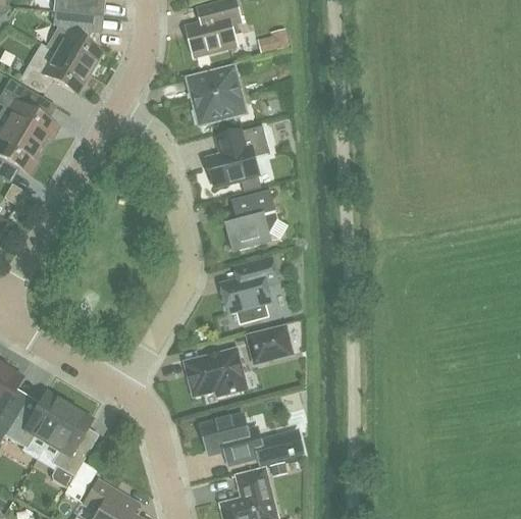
[(86,14),(87,0),(54,0),(53,11),(86,14)]
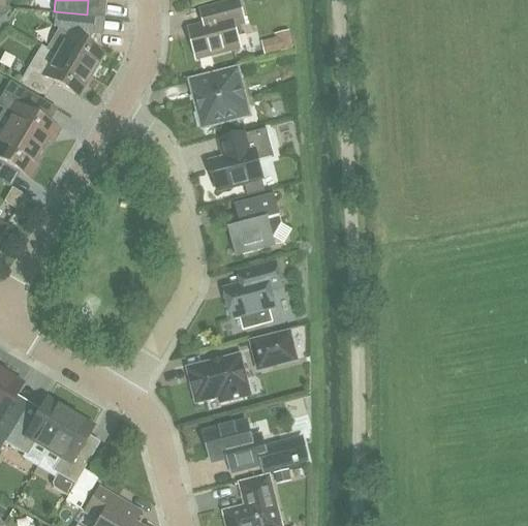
[(196,57),(239,45),(236,34),(240,33),(242,29),(239,18),(243,17),(239,0),(229,0),(207,6),(210,18),(207,22),(188,27),(196,57)]
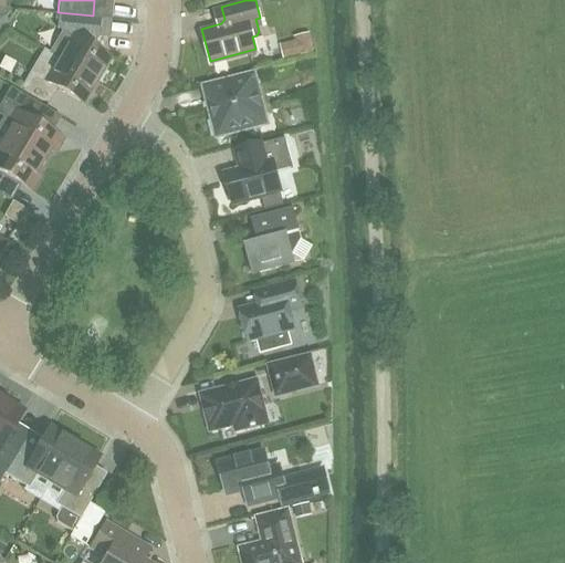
[(100,17),(93,16),(58,12),(56,25),(71,34),(58,55),(96,79),(110,55),(83,40),(86,34),(97,35),(100,17)]
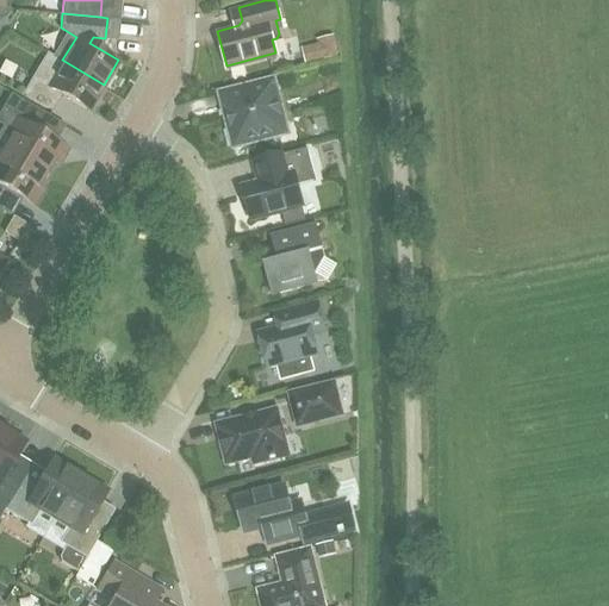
[(334,33),(317,38),(318,42),(302,47),(305,63),(340,54),(334,33)]
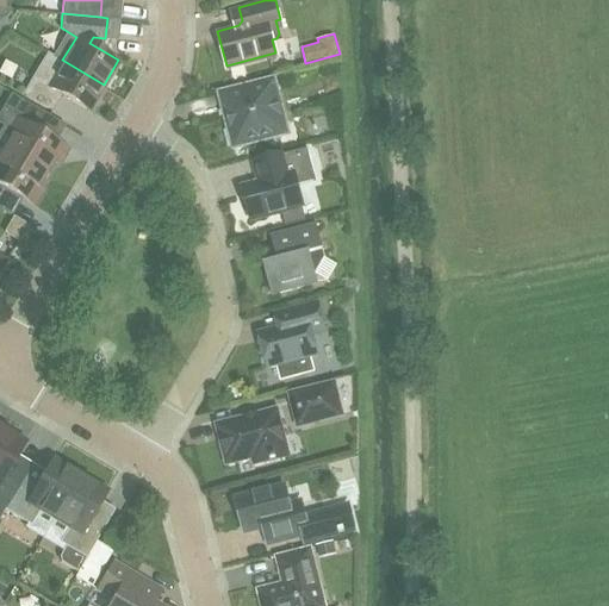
[(88,108),(104,85),(62,60),(49,51),(25,93),(51,108),(61,93),(88,108)]
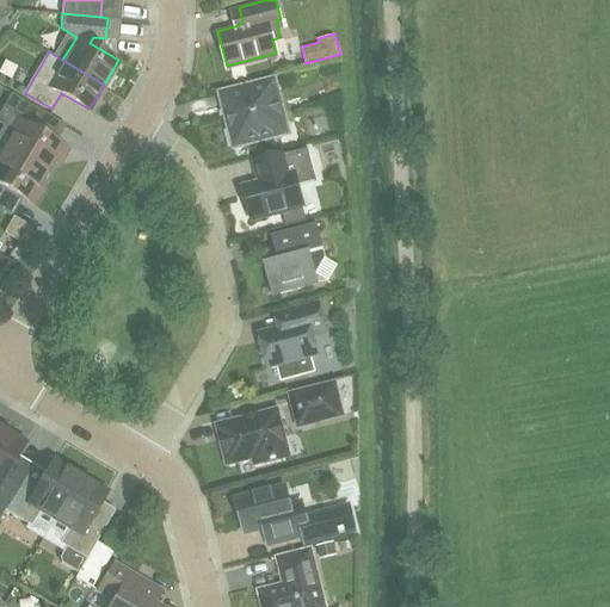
[(233,146),(288,131),(275,76),(219,91),(233,146)]
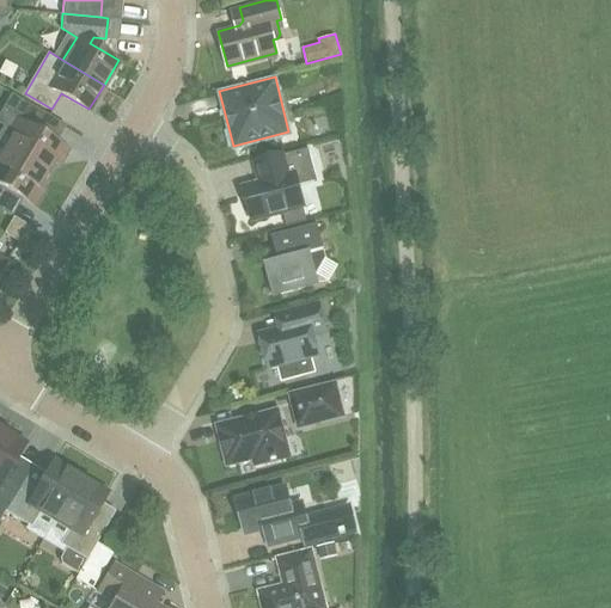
[(57,163),(67,148),(34,129),(42,115),(10,94),(0,110),(0,122),(8,127),(6,131),(12,134),(4,148),(46,173),(53,160),(57,163)]
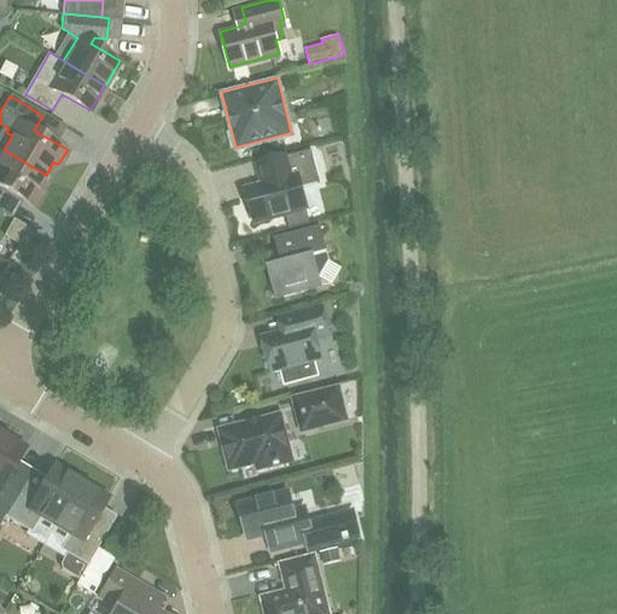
[(0,188),(1,186),(34,205),(42,191),(38,187),(46,175),(4,150),(0,147),(0,188)]
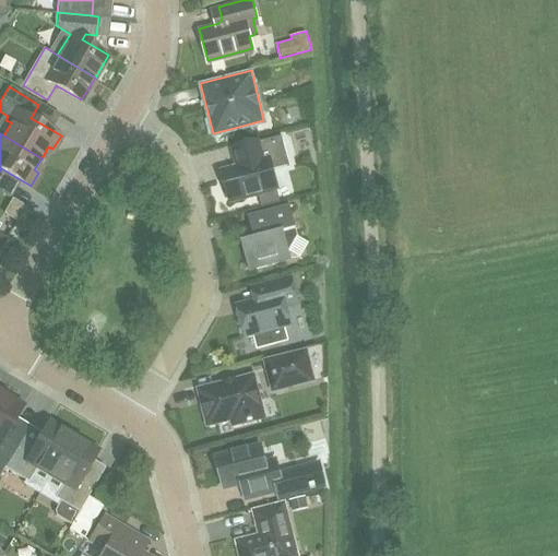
[(264,158),(260,139),(232,146),(237,166),(223,169),(230,199),(260,191),(261,194),(277,190),(269,157),(264,158)]
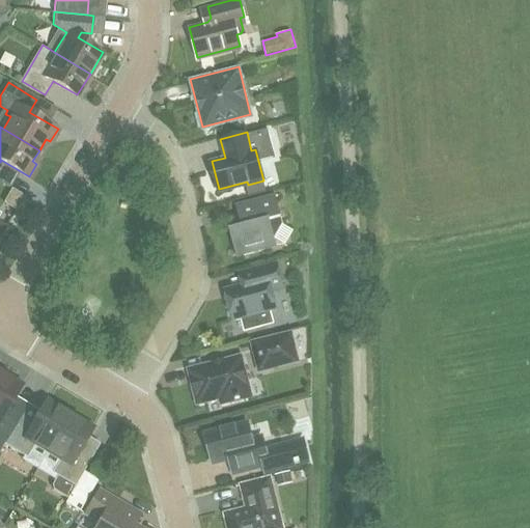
[(235,255),(276,244),(274,237),(282,222),(275,193),(234,203),(241,225),(229,228),(235,255)]
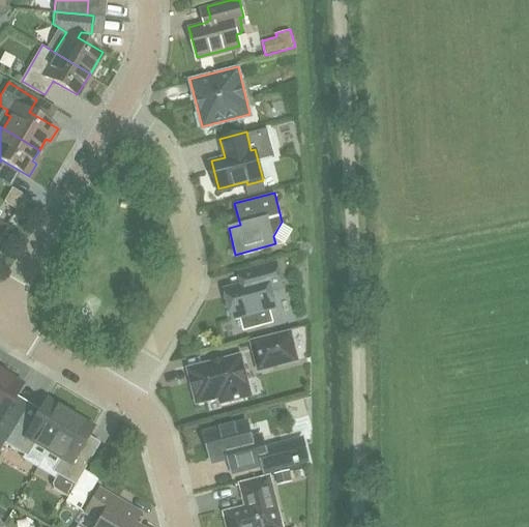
[(237,271),(241,284),(225,288),(232,317),(238,316),(242,330),(263,325),(259,310),(274,306),(270,289),(283,286),(275,261),(251,267),(237,271)]
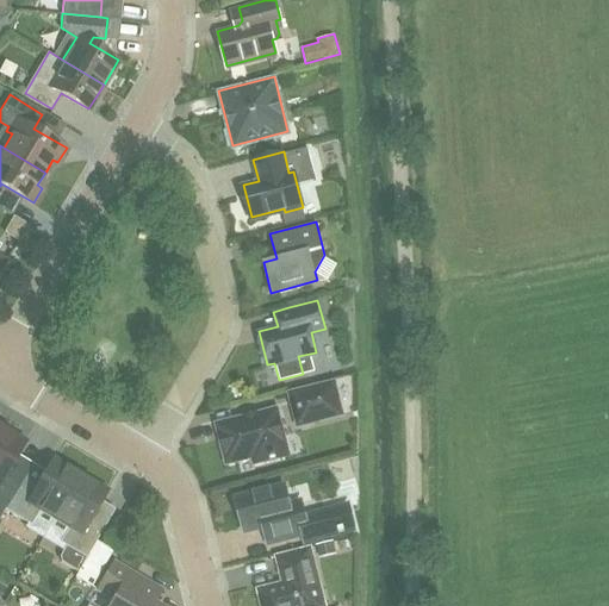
[(300,388),(309,420),(342,412),(334,380),(300,388)]
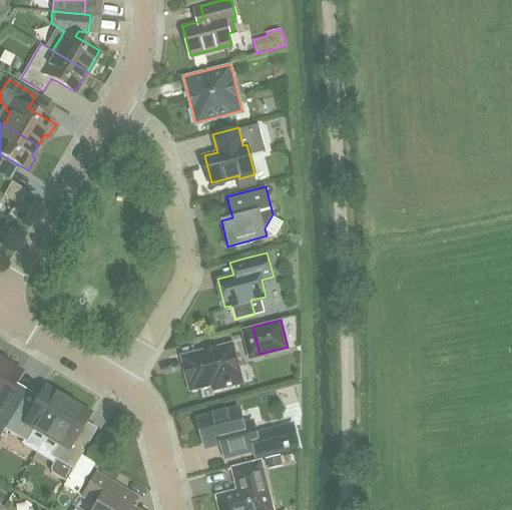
[(213,389),(241,382),(232,343),(181,355),(190,389),(211,383),(213,389)]
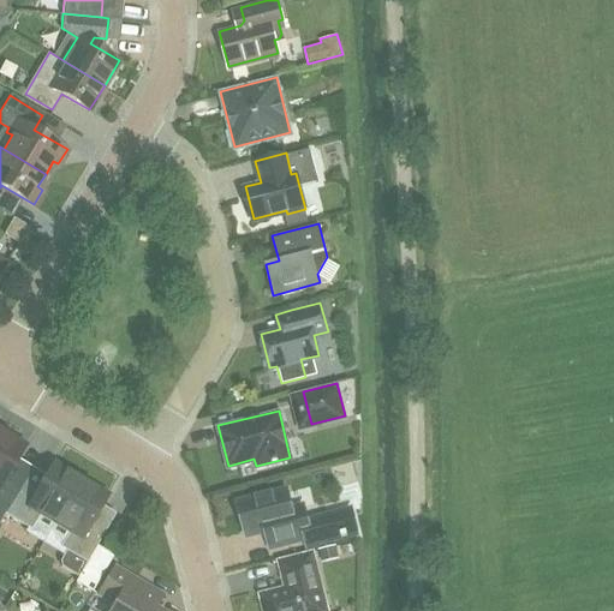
[(0,516),(4,511),(19,486),(18,485),(5,477),(24,444),(0,430),(0,516)]
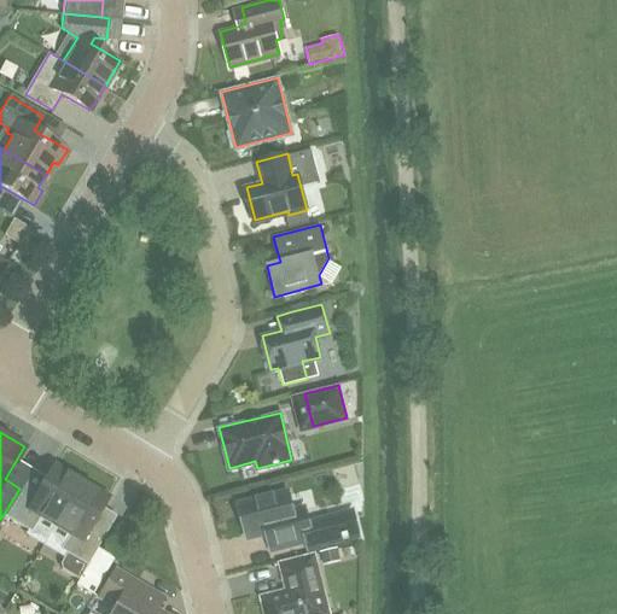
[(54,522),(80,480),(53,463),(35,495),(19,485),(18,487),(19,489),(4,514),(30,530),(40,514),(54,522)]
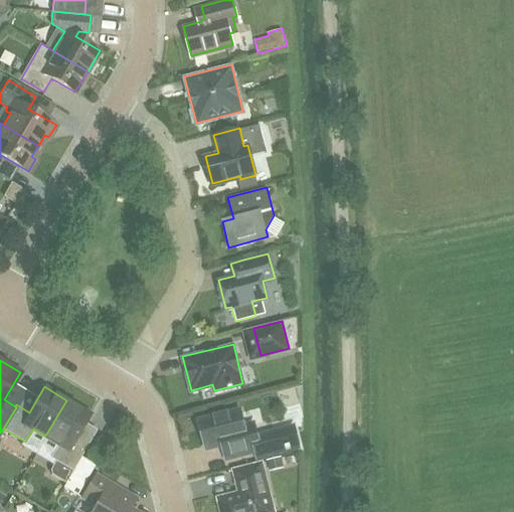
[(78,459),(86,446),(73,439),(89,413),(66,400),(45,436),(57,443),(49,456),(54,459),(49,468),(50,473),(65,481),(72,470),(78,459)]
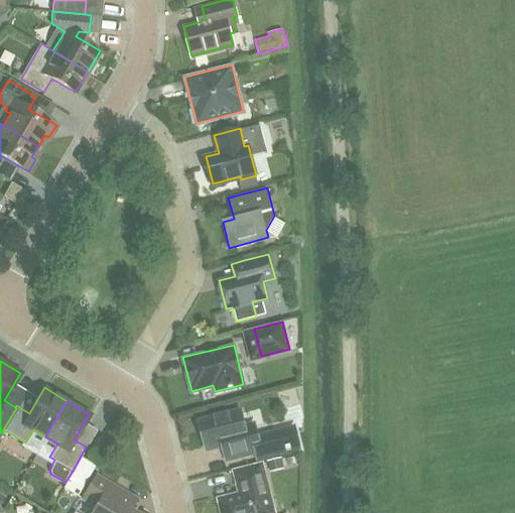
[(207,449),(220,445),(223,459),(238,455),(259,450),(261,457),(279,452),(274,430),(257,434),(254,423),(244,425),(240,410),(199,420),(207,449)]
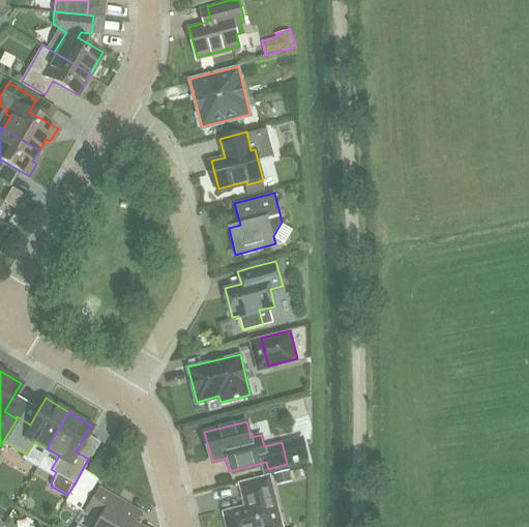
[(290,476),(288,468),(274,471),(276,480),(290,476)]
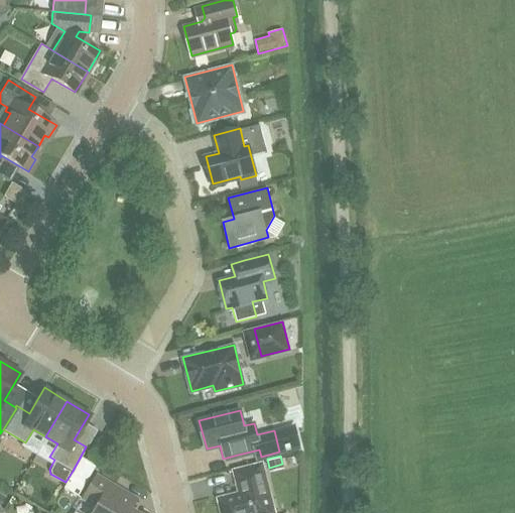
[(79,460),(73,471),(86,478),(92,468),(79,460)]
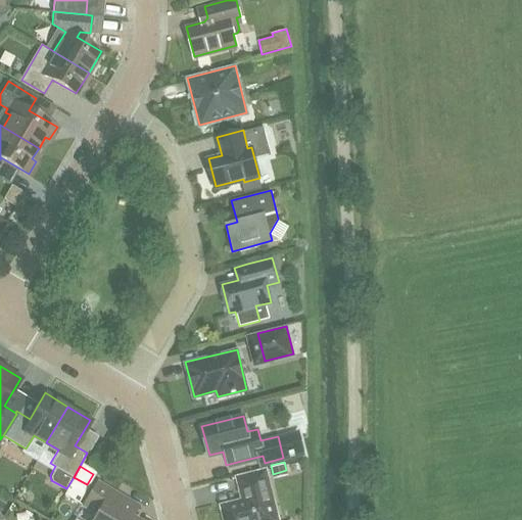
[(275,519),(278,519),(265,469),(237,476),(243,499),(222,505),(225,519),(275,519)]
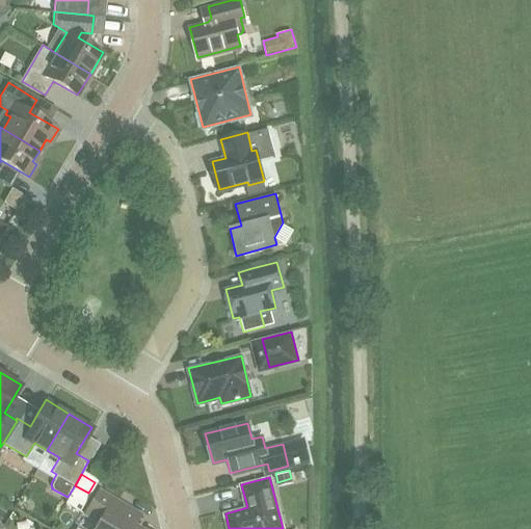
[(139,528),(132,525),(139,512),(98,488),(84,512),(99,521),(94,528),(139,528)]
